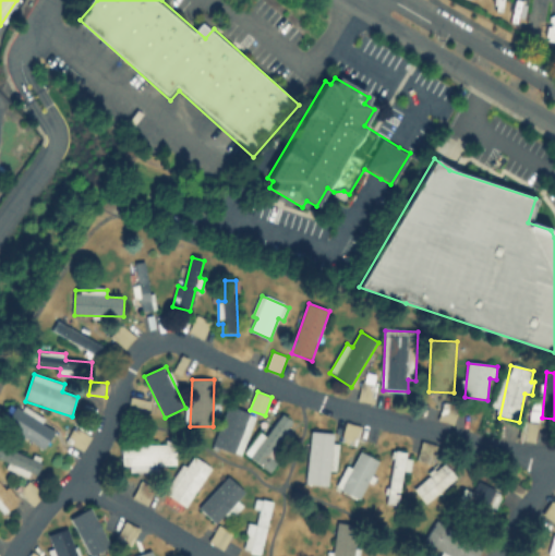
[(47,418),(25,408),(23,411),(11,406),(1,427),(47,448),(56,431),(44,425),(47,418)]
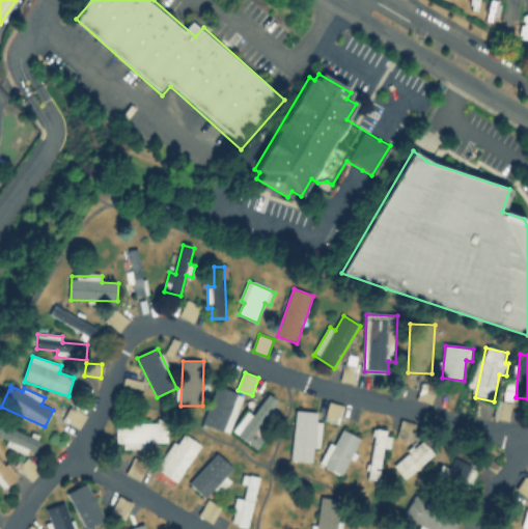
[(203,424),(230,435),(245,396),(218,386),(203,424)]
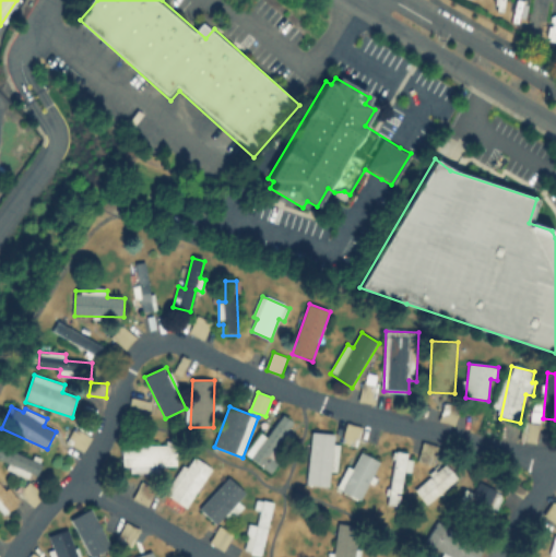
[(246,458),(273,473),(279,463),(272,459),(293,422),(282,415),(269,439),(260,434),(246,458)]
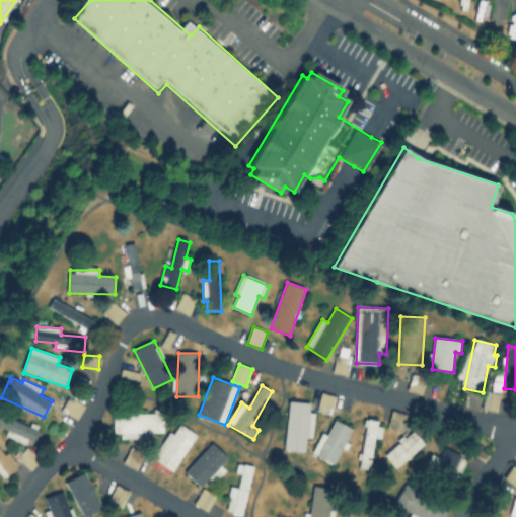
[(334,415),(337,396),(322,394),(319,412),(334,415)]
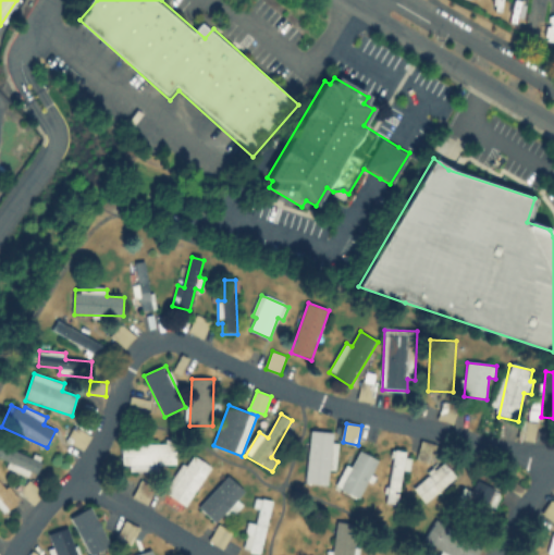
[(307,484),(329,486),(330,470),(337,471),(340,444),(333,443),(334,433),(310,432),(307,484)]
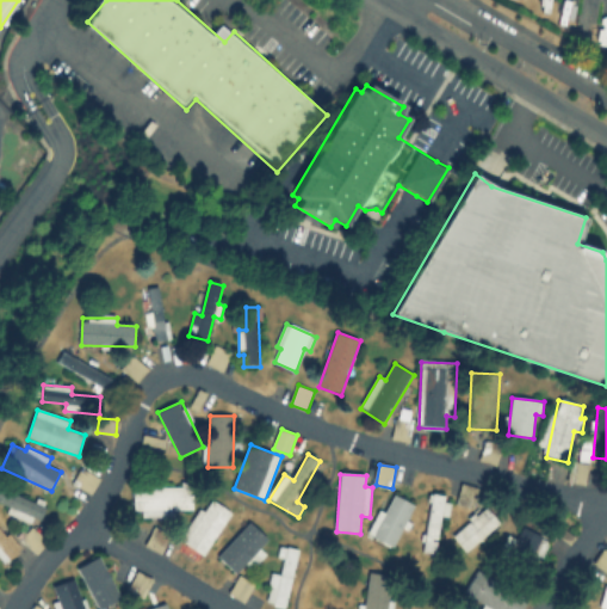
[(479,488),(463,484),(458,505),(475,510),(479,488)]
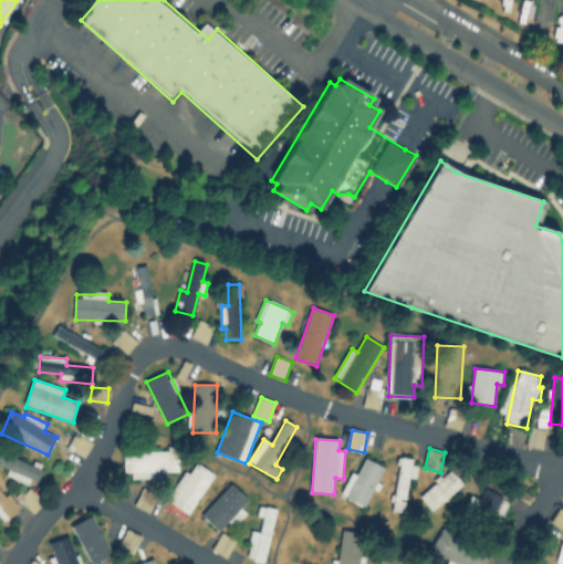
[(30,486),(32,480),(39,482),(44,470),(0,450),(0,465),(10,470),(8,476),(30,486)]
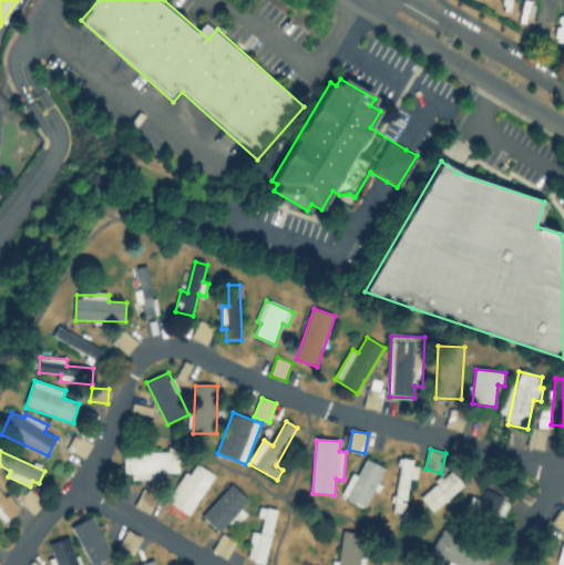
[(124,474),(133,474),(133,480),(163,480),(163,473),(181,473),(181,452),(124,453),(124,474)]
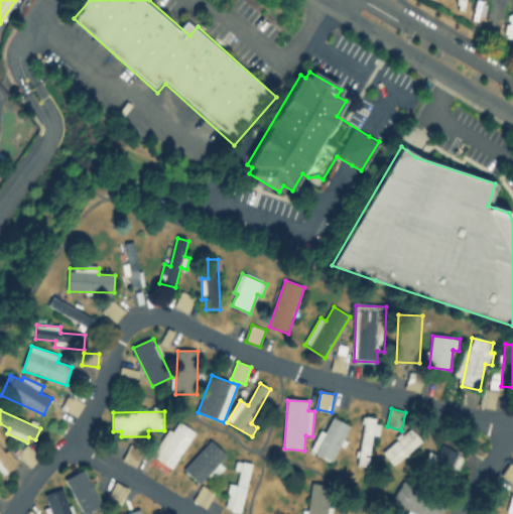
[(380,419),(365,417),(360,467),(370,468),(373,436),(379,436),(380,419)]
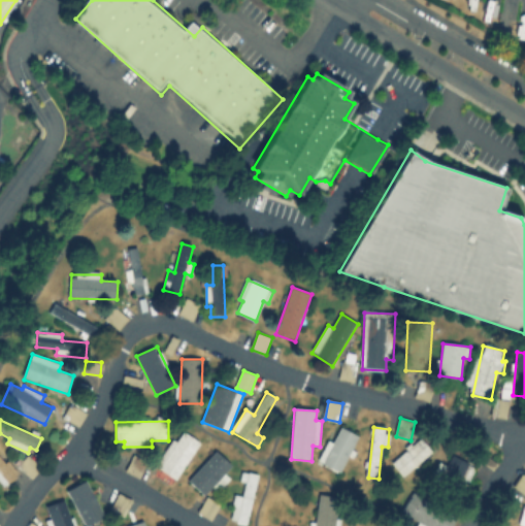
[(328,441),(319,464),(343,473),(358,435),(340,428),(335,444),(328,441)]
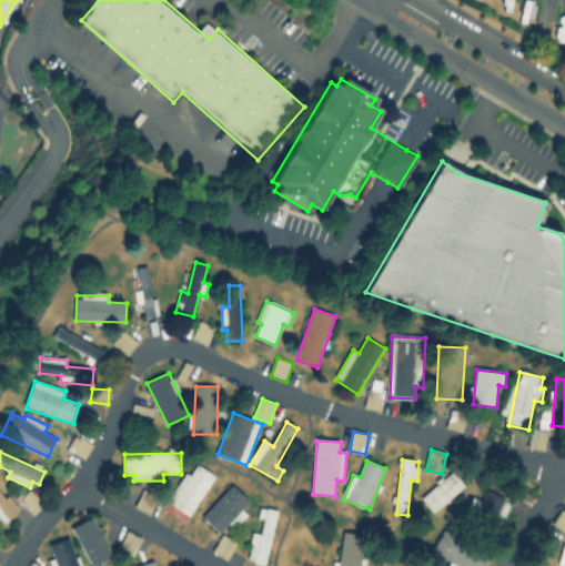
[(215,475),(198,466),(192,476),(185,473),(169,505),(193,517),(215,475)]
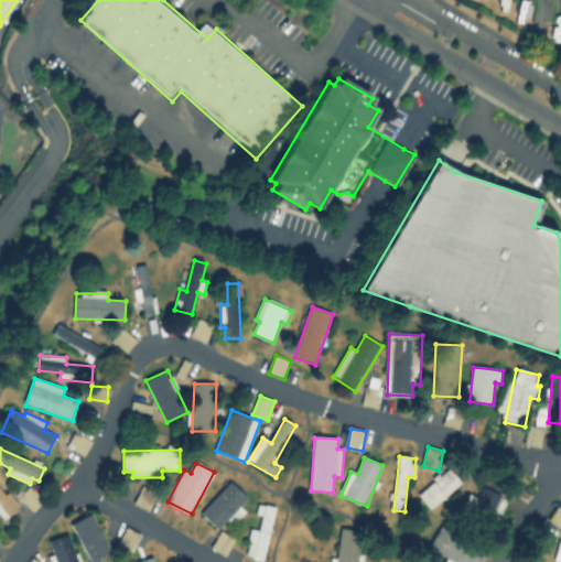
[(463,483),(451,468),(420,495),(432,510),(463,483)]
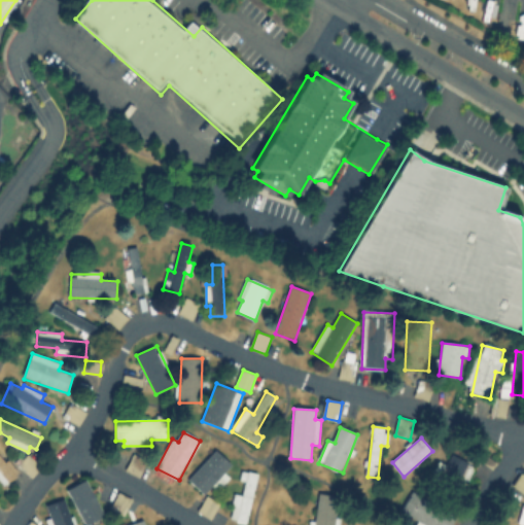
[(233,465),(216,451),(188,481),(205,495),(213,486),(218,491),(231,478),(225,473),(233,465)]
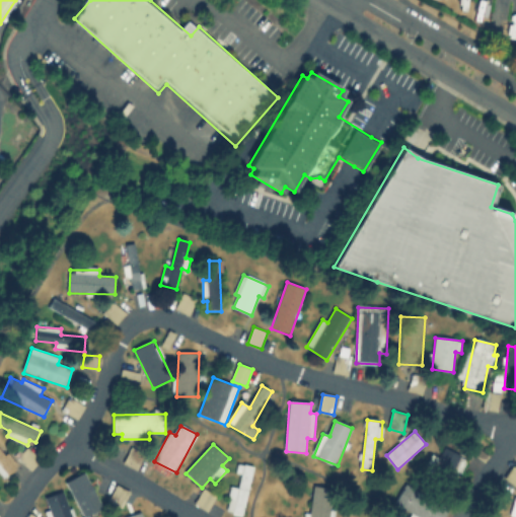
[(0,446),(0,472),(4,478),(17,468),(0,446)]
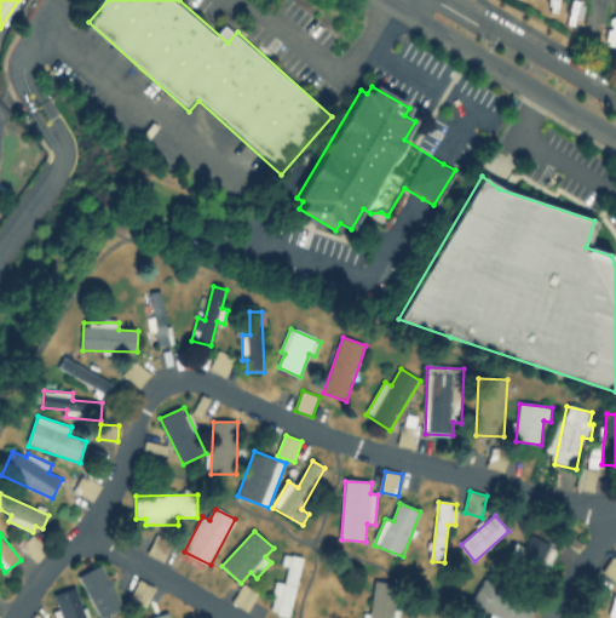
[(547,578),(560,548),(533,536),(528,548),(517,544),(510,562),(547,578)]
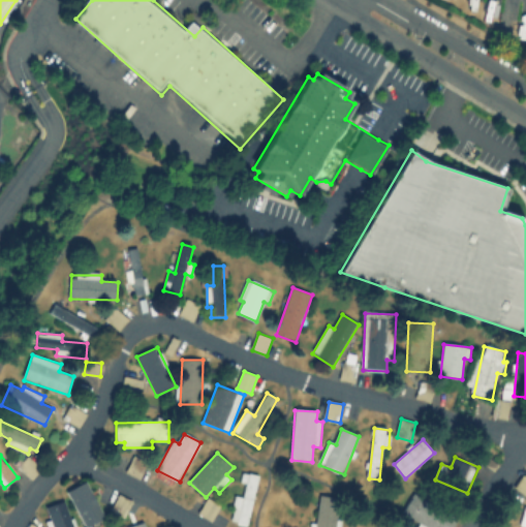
[(258,476),(243,473),(242,484),(247,485),(244,498),(237,496),(231,523),(249,526),(258,476)]
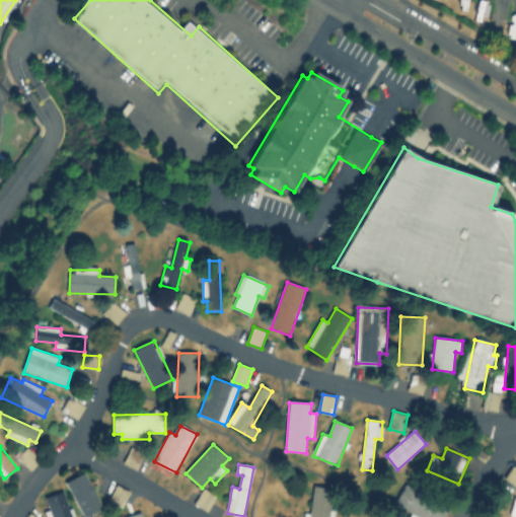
[(68,482),(82,516),(88,516),(103,510),(87,473),(68,482)]
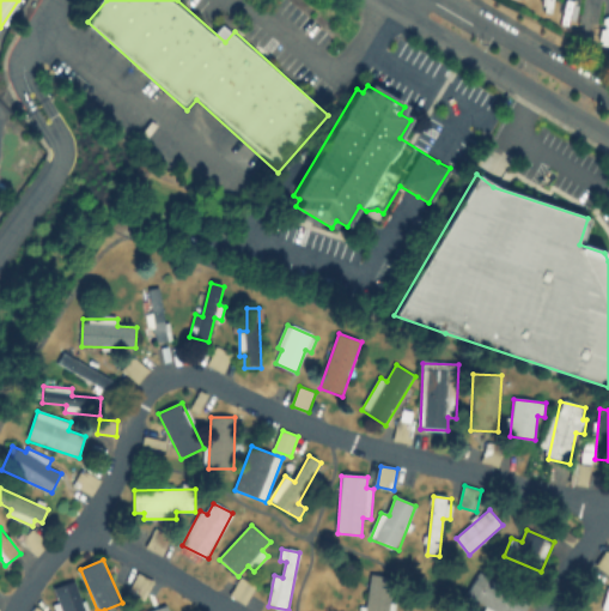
[(525,610),(531,602),(481,572),(467,596),(488,609),(487,610),(525,610)]
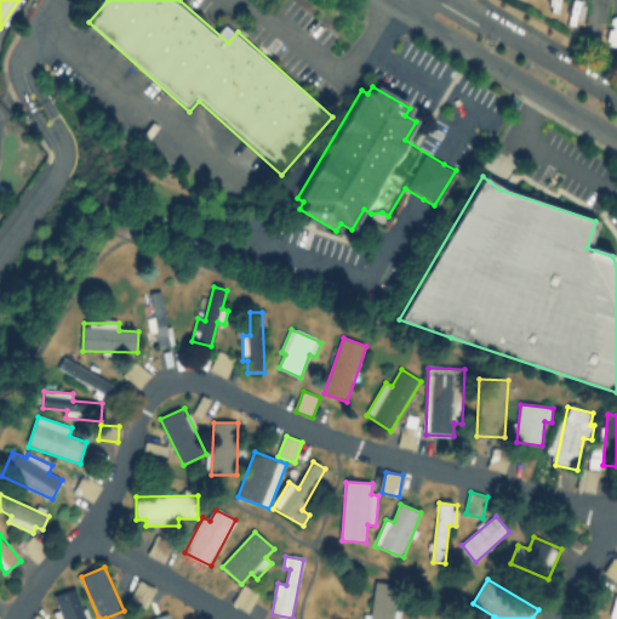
[(395,618),(400,585),(376,583),(370,618),(395,618)]
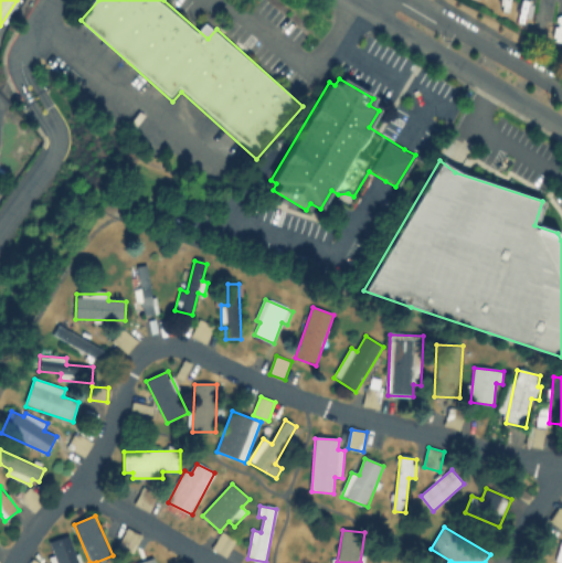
[(236,540),(222,533),(213,550),(229,558),(236,540)]
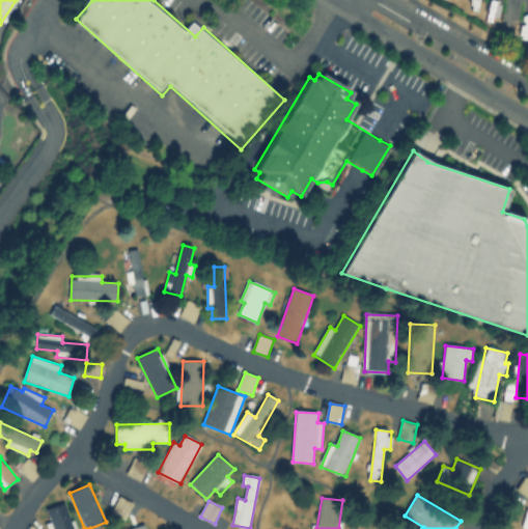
[(75,528),(68,503),(48,509),(53,528),(75,528)]
